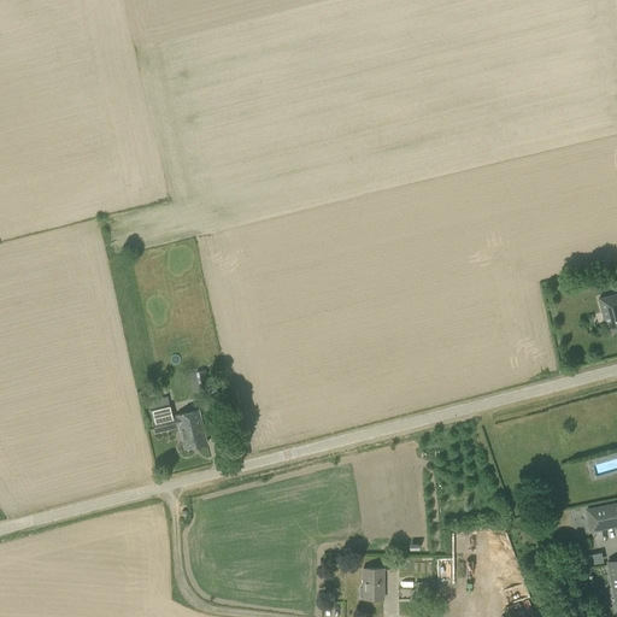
[(604,316),(609,333),(616,329),(616,294),(598,299),(603,317),(604,316)]
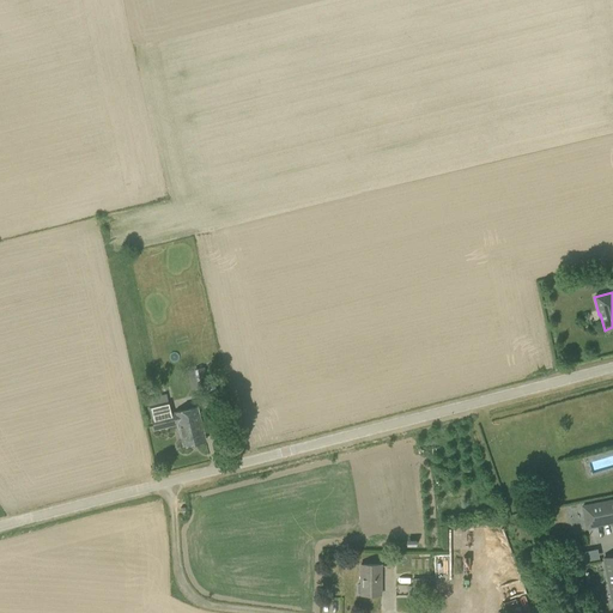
[(205,441),(198,407),(175,413),(175,412),(171,413),(169,404),(151,407),(153,418),(151,418),(153,431),(178,425),(183,447),(205,441)]
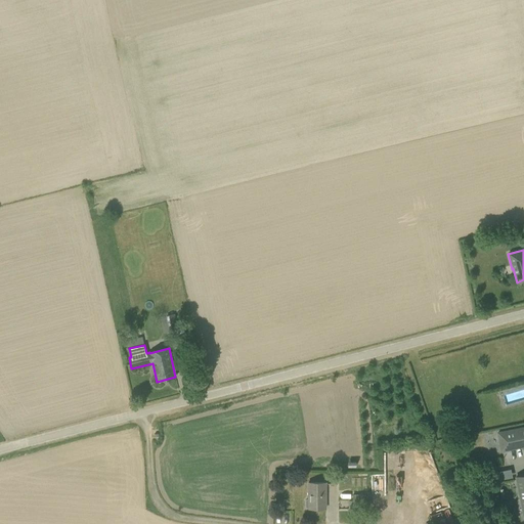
[(523,427),(498,433),(501,451),(523,446),(523,427)]
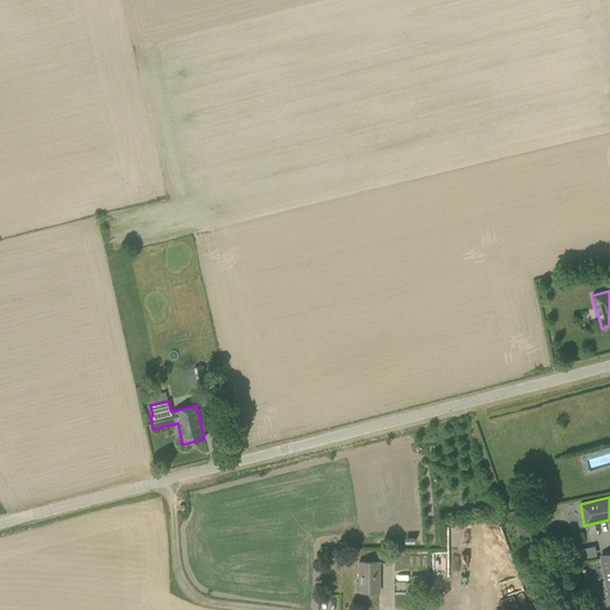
[(359,592),(379,592),(379,562),(359,562),(359,592)]
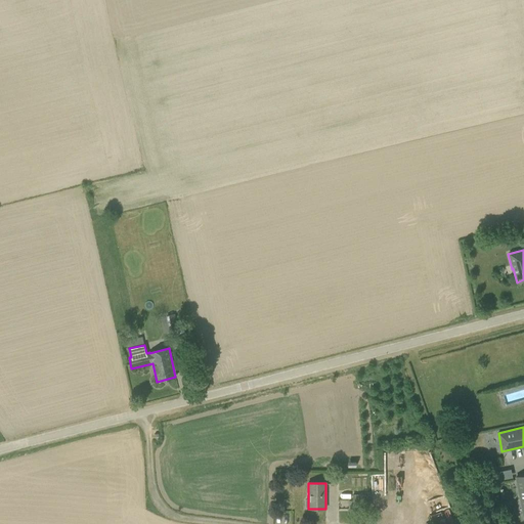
[(370,510),(370,494),(352,494),(352,510),(370,510)]
